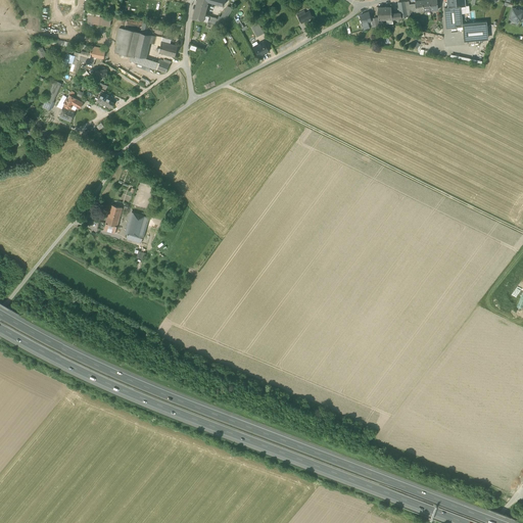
[(197,0),(193,17),(203,20),(204,15),(207,5),(208,6),(209,3),(208,3),(208,1),(222,5),(223,0),(197,0)]
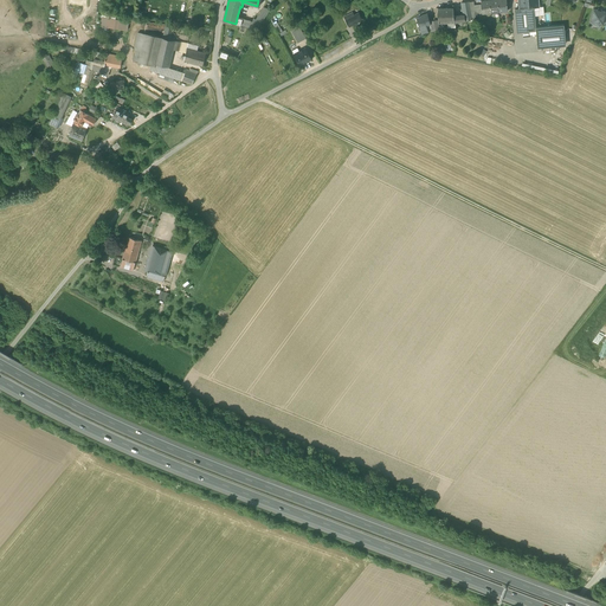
[(482,13),(490,12),(489,0),(487,0),(481,0),(481,5),(482,12),(482,13)]
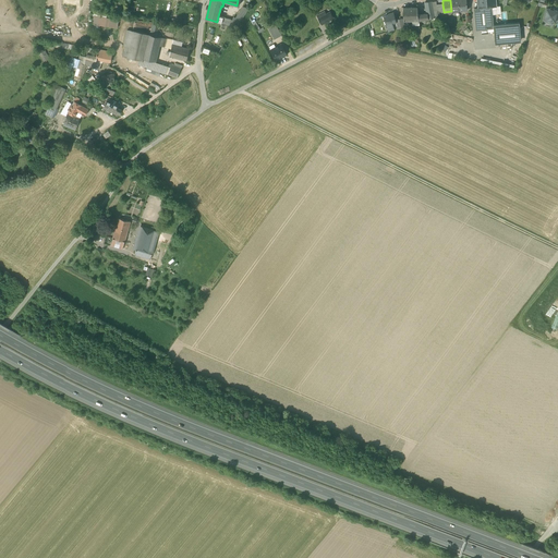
[(450,0),(451,11),(460,11),(458,0),(450,0)]
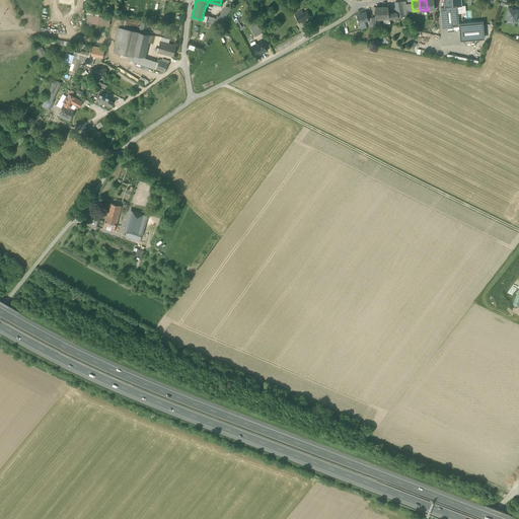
[(433,0),(426,0),(428,10),(435,9),(435,8),(434,2),(433,0)]
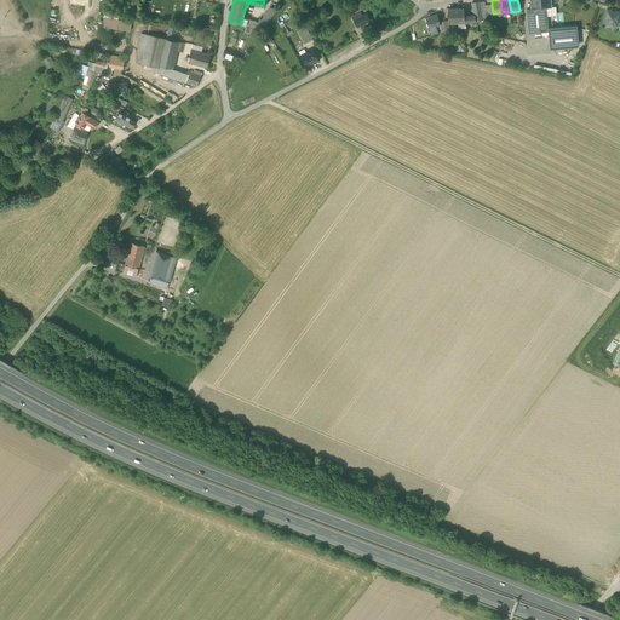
[(472,4),(475,17),(476,21),(482,19),(481,13),(480,4),(480,3),(472,4)]
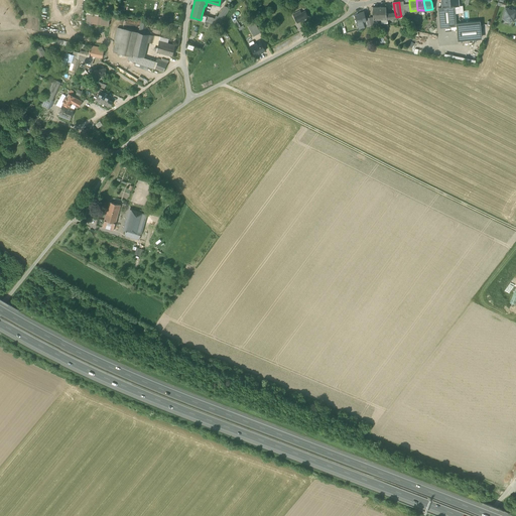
[(201,20),(219,25),(224,17),(230,8),(225,6),(218,17),(216,16),(216,17),(215,19),(214,18),(202,15),(201,20)]
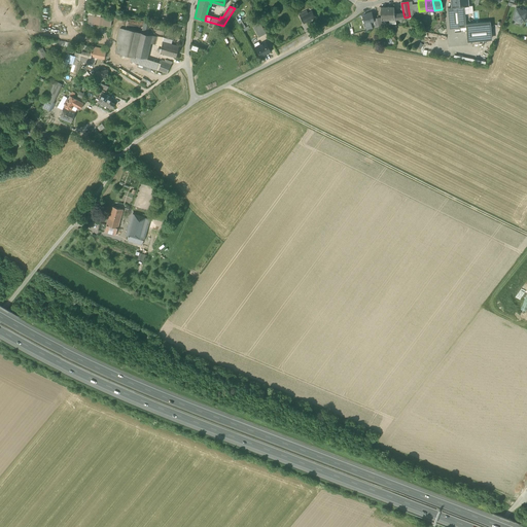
[(465,24),(465,13),(464,6),(452,7),(449,8),(448,8),(450,29),(466,27),(465,24)]
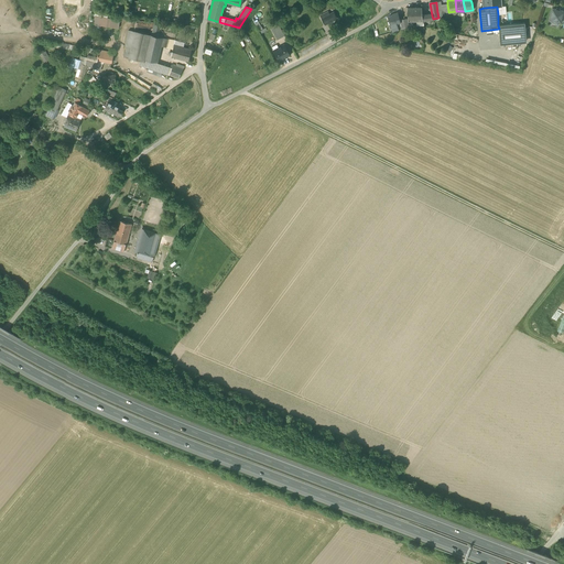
[(556,21),(561,22),(563,14),(563,11),(553,9),(550,20),(551,20),(556,21)]
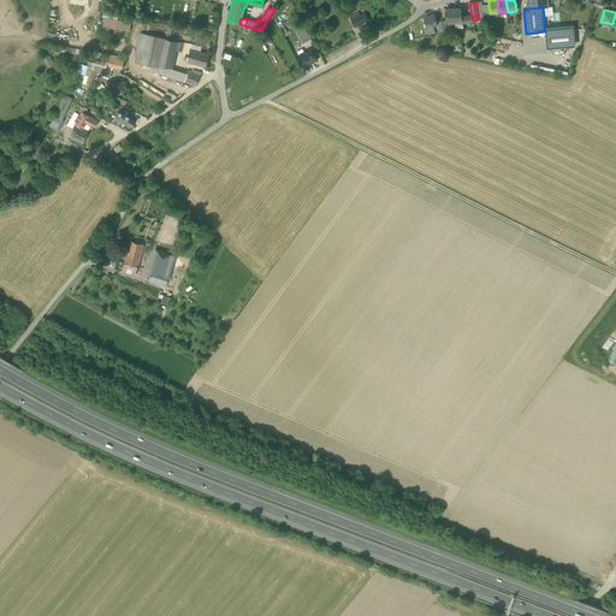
[(365,13),(360,16),(351,21),(355,27),(368,21),(365,13)]
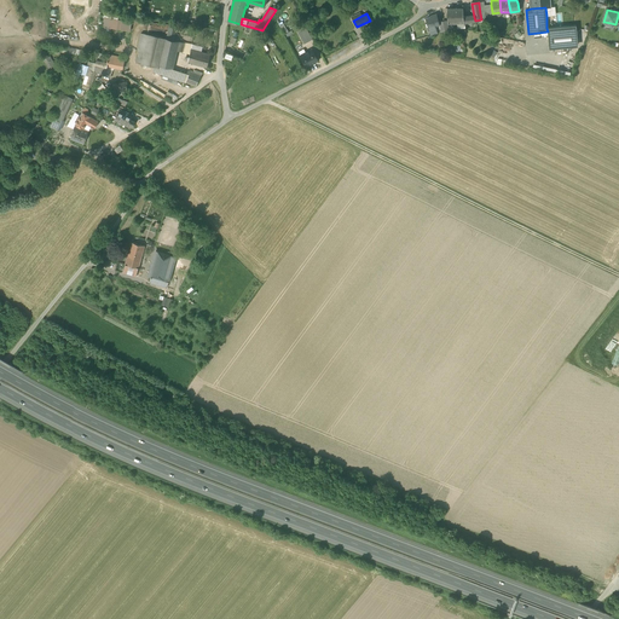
[(431,32),(435,30),(437,30),(435,25),(439,24),(438,22),(437,16),(427,19),(429,28),(431,32)]
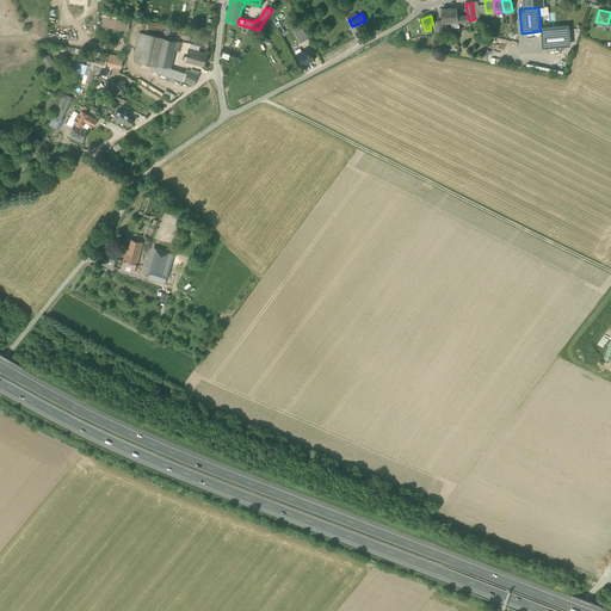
[(117,19),(103,17),(102,25),(128,30),(130,22),(117,19)]
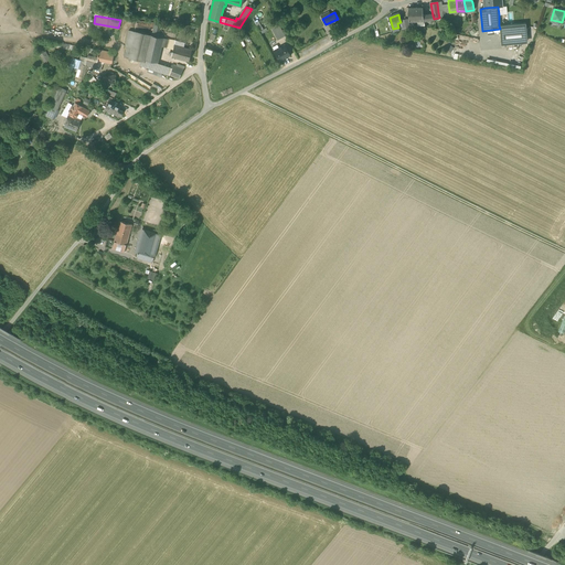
[(500,29),(501,42),(528,40),(525,23),(499,25),(500,29)]
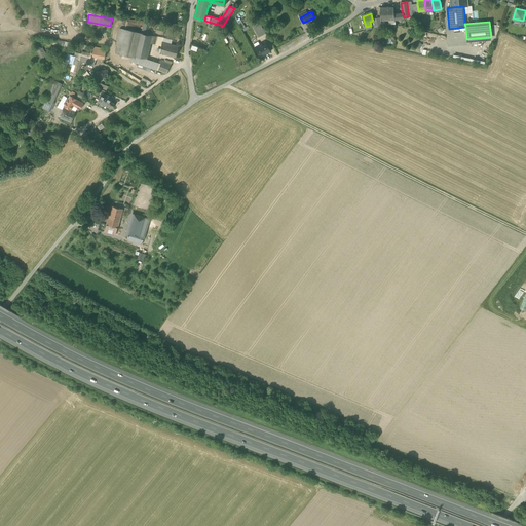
[(252,27),(255,31),(262,27),(260,23),(252,27)]
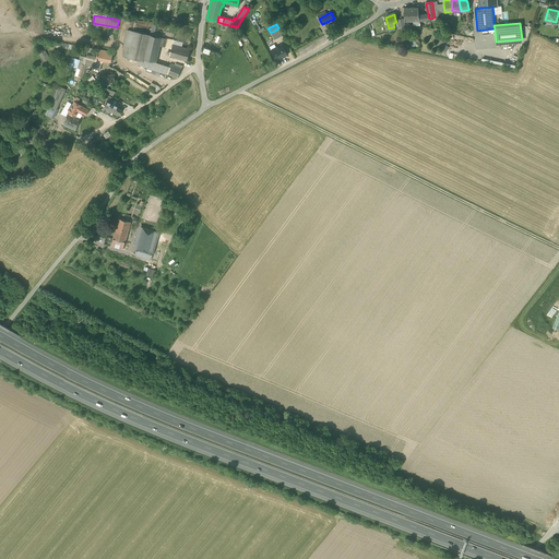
[(271,33),(274,39),(282,36),(278,28),(271,33)]
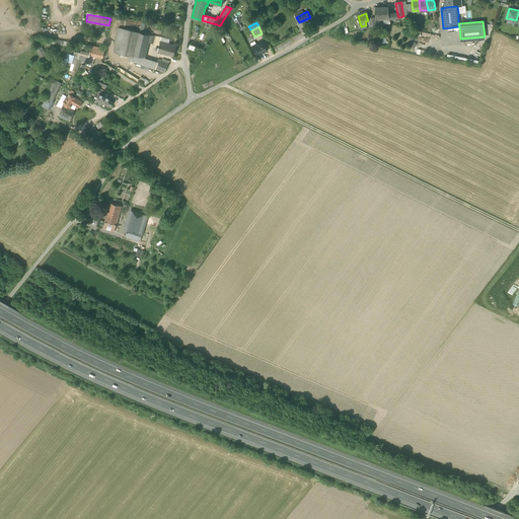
[(115,43),(116,43),(121,44),(124,28),(119,27),(115,43)]
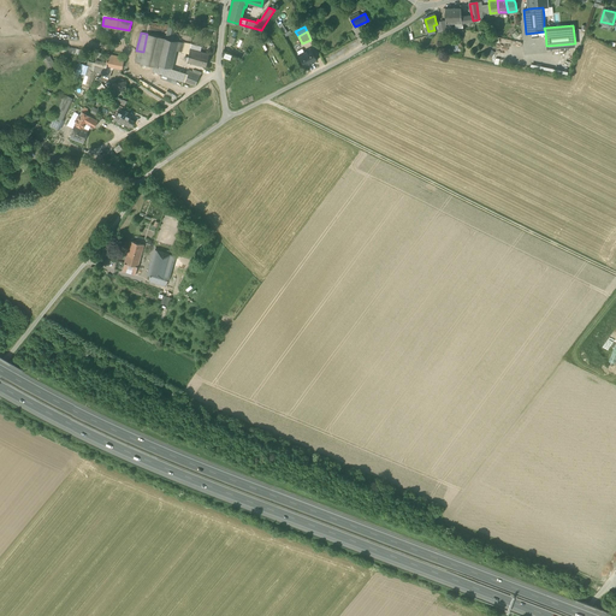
[(158,67),(159,65),(165,39),(147,34),(143,52),(141,64),(153,66),(158,67)]
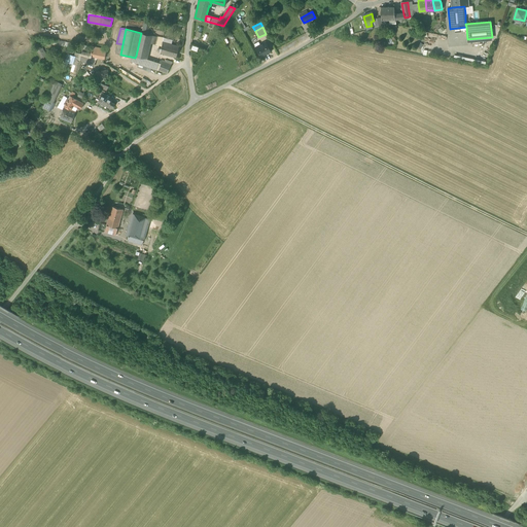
[(151,35),(141,33),(136,56),(146,59),(149,43),(151,35)]
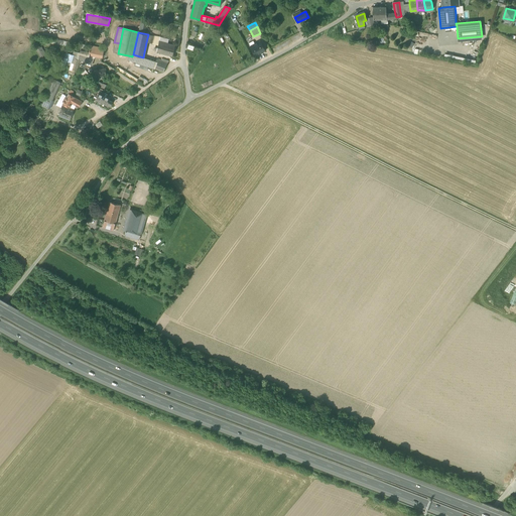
[(160,37),(148,34),(146,42),(158,44),(158,41),(159,41),(160,37)]
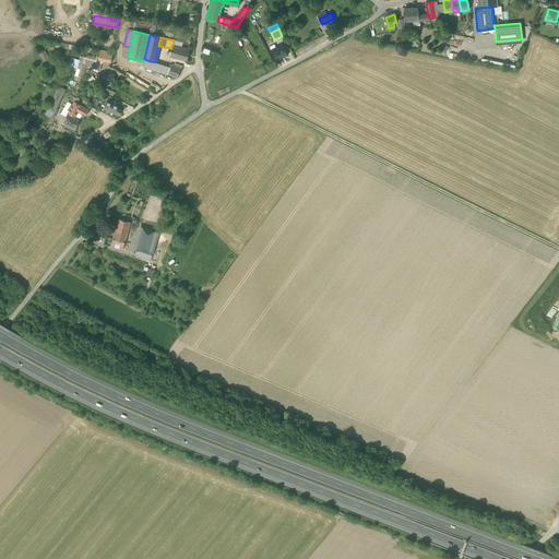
[(181,47),(173,45),(171,45),(171,48),(170,56),(175,57),(175,58),(178,59),(181,47)]
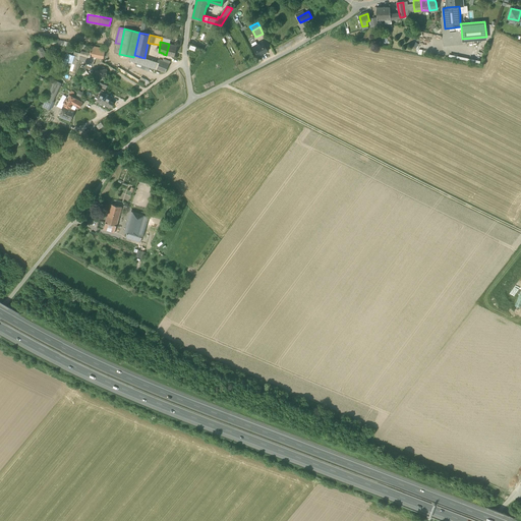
[(252,47),(257,56),(262,54),(262,53),(268,50),(263,42),(252,47)]
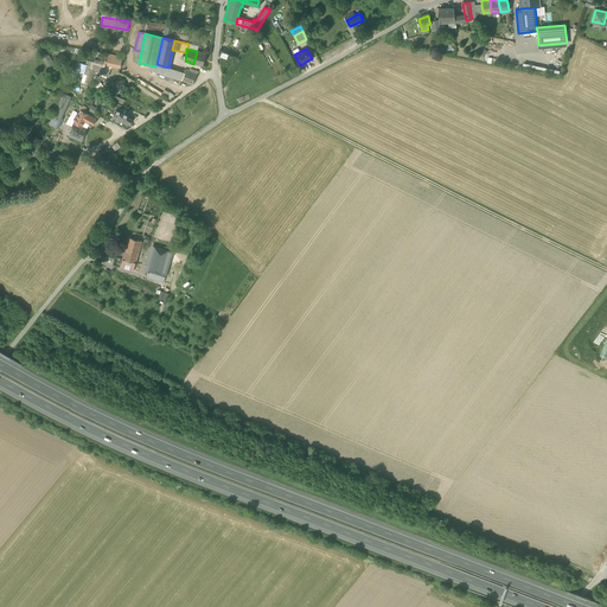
[(193,64),(203,66),(206,53),(197,51),(193,64)]
